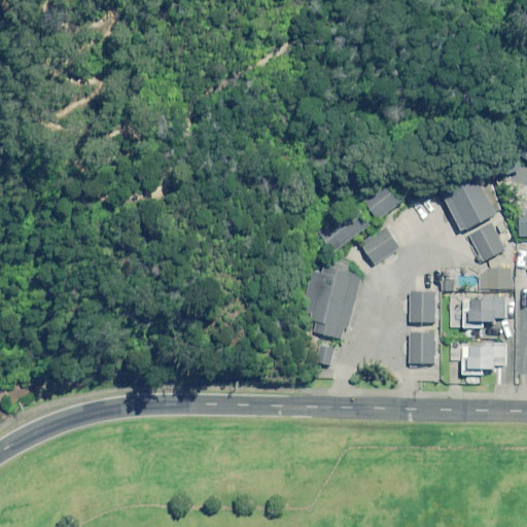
[(499,214),(482,181),(449,199),(484,261),(507,248),(491,218),(499,214)]
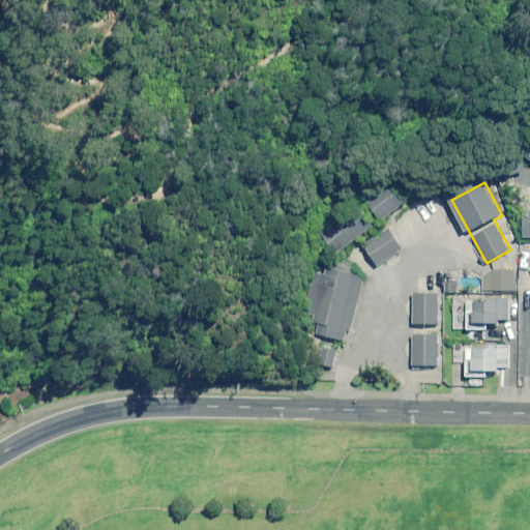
[(392,185),(371,201),(385,221),(407,205),(392,185)]
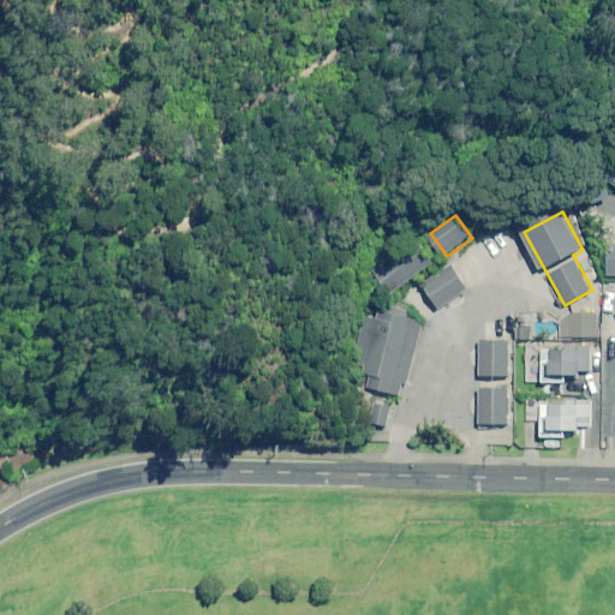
[(435,266),(419,242),(376,268),(390,292),(435,266)]
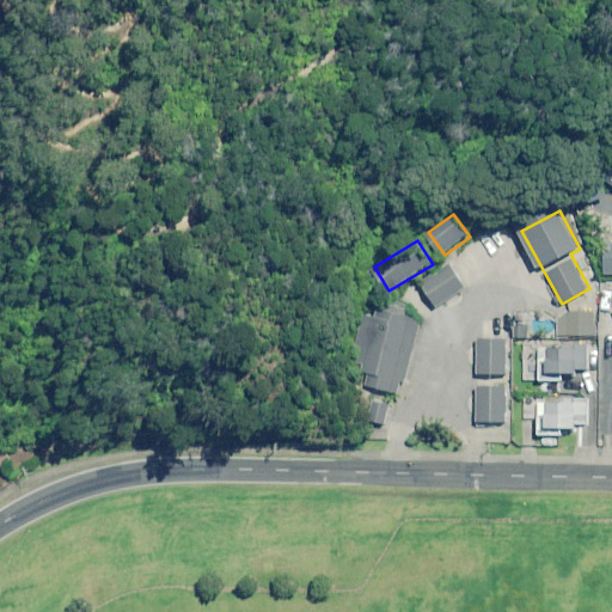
[(467,288),(453,265),(422,285),(438,307),(467,288)]
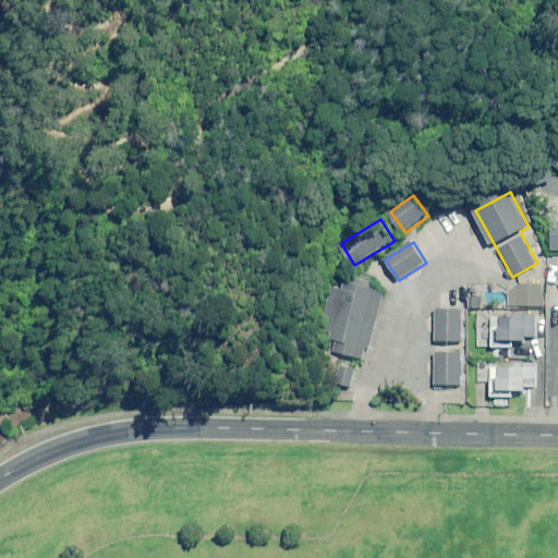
[(328,350),(363,358),(365,347),(371,348),(384,289),(342,281),(328,350)]
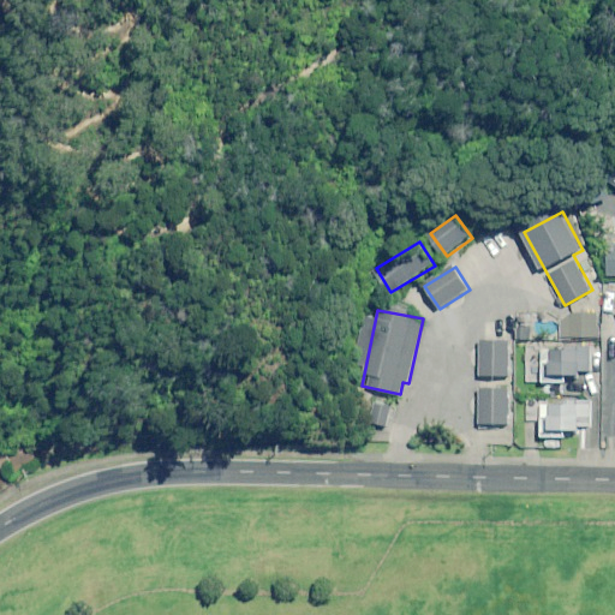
[(561,321),(561,335),(599,336),(601,312),(572,312),(561,321)]
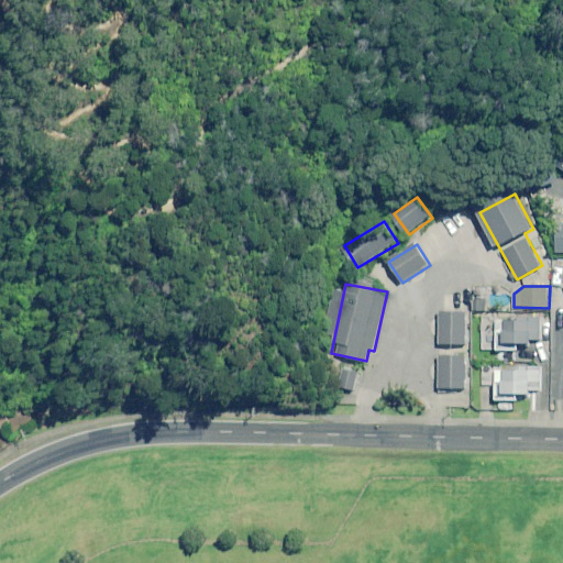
[(488,300),(474,300),(474,310),(488,311),(488,300)]
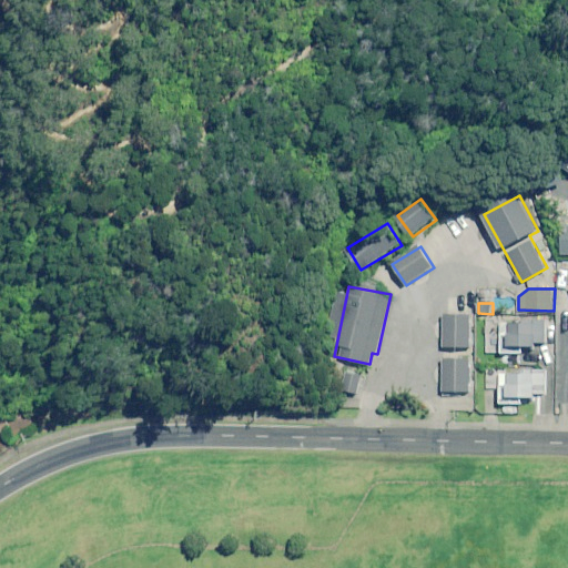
[(472,313),(446,313),(445,346),(472,346),(472,313)]
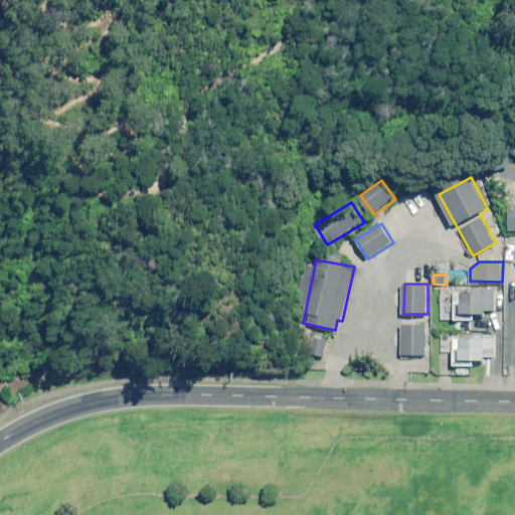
[(496,290),(458,288),(458,290),(442,289),(440,320),(474,321),(474,315),(494,316),(496,290)]
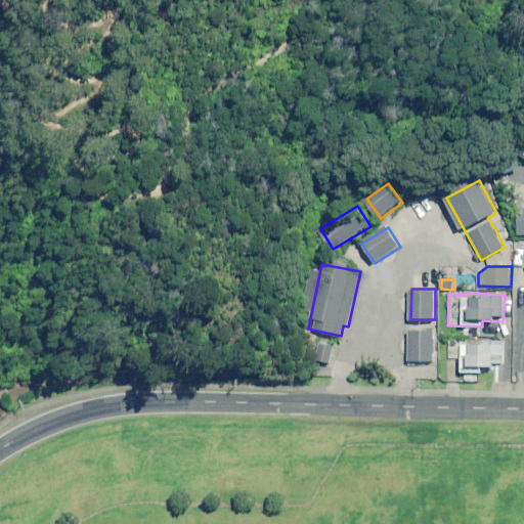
[(435,329),(410,329),(410,360),(435,360),(435,329)]
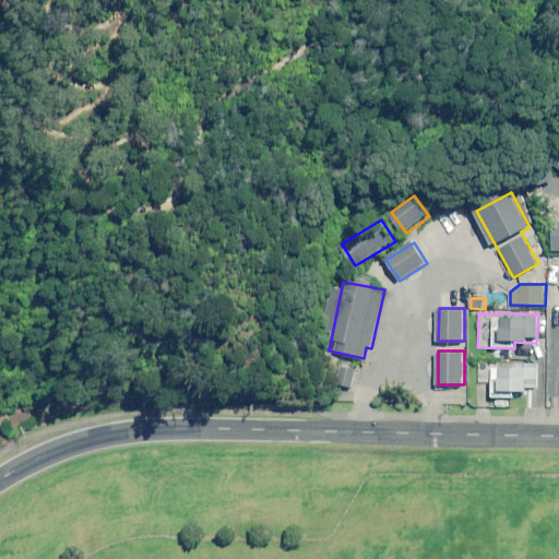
[(358,365),(341,360),(335,385),(353,389),(358,365)]
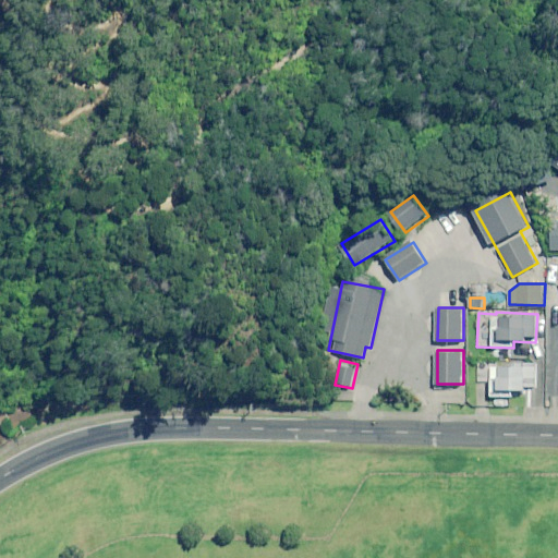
[(535,390),(535,367),(492,365),(490,397),(512,397),(513,389),(535,390)]
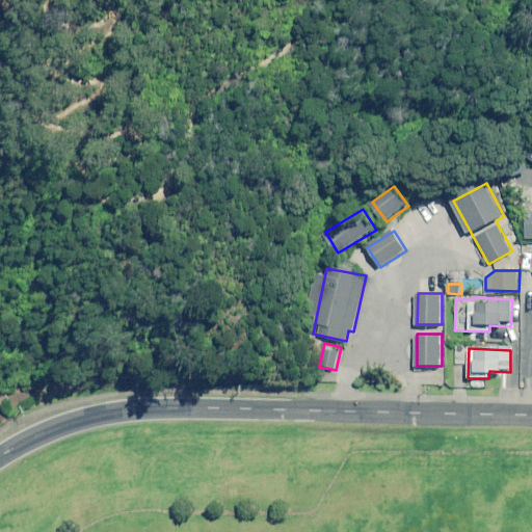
All buildings are outlined.
